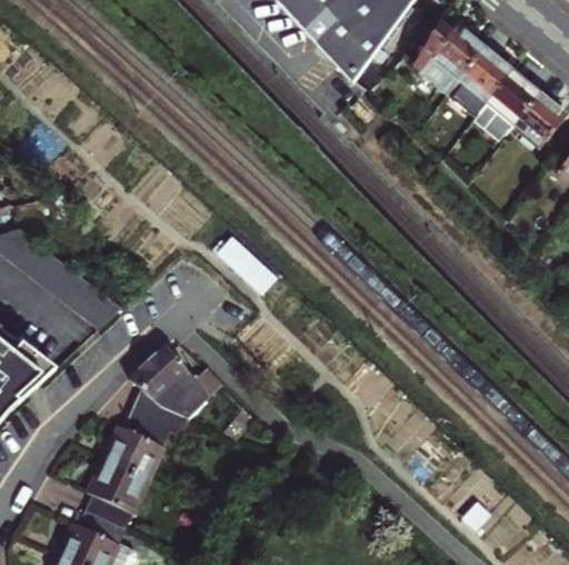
[(276,0),(350,83),(415,0),(276,0)]
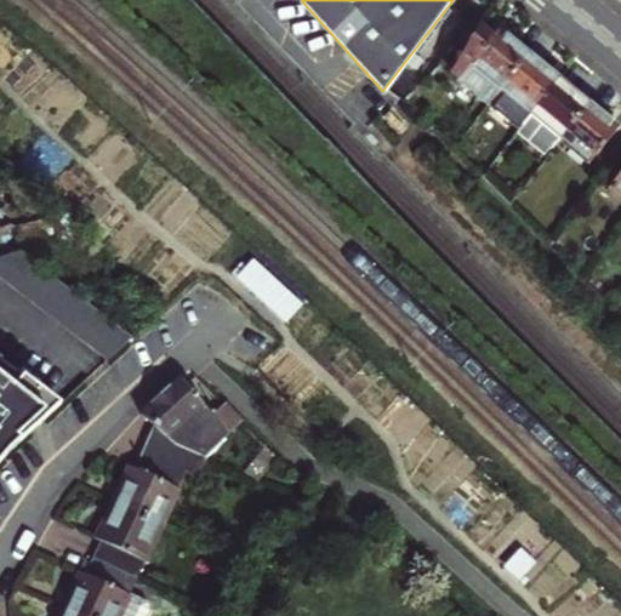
[(495,34),(482,23),(451,72),(486,101),(500,84),(529,49),(501,26),(495,34)]
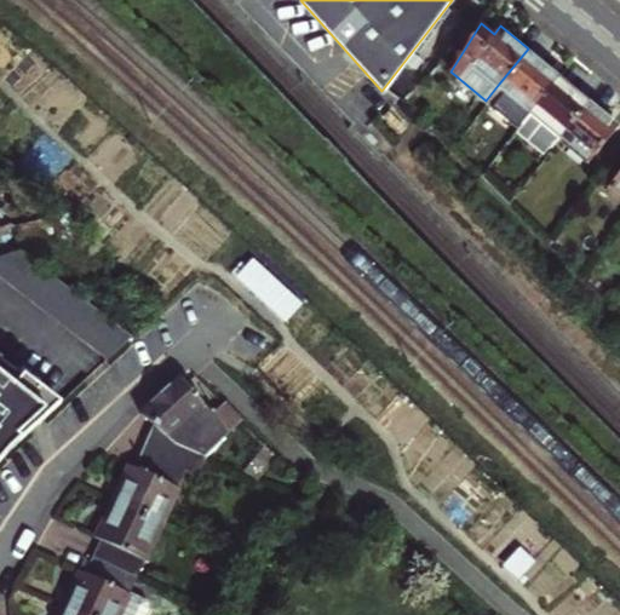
[(530,109),(560,74),(528,49),(499,84),(530,109)]
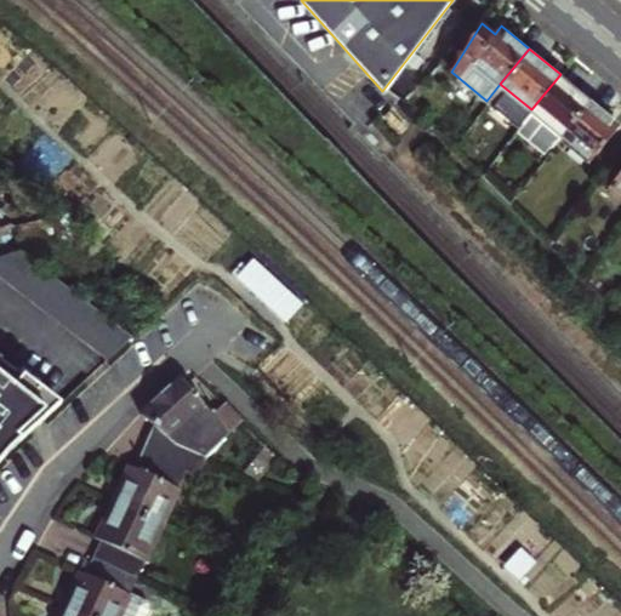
[(531,109),(562,133),(590,98),(560,74),(531,109)]
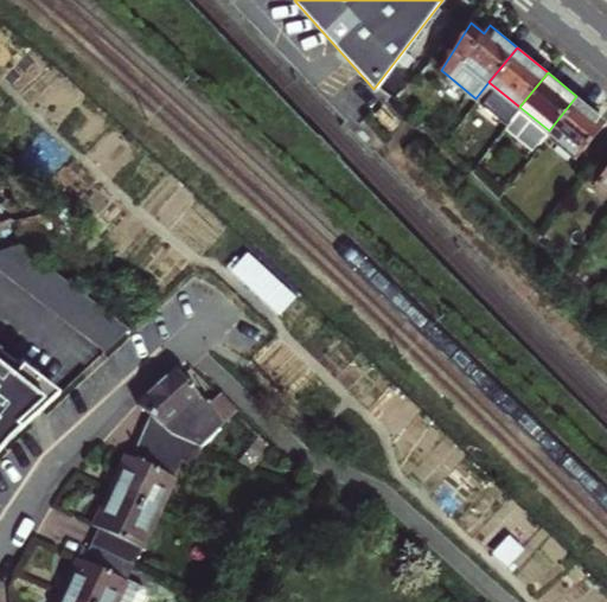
[(576,96),(549,130),(576,154),(605,120),(576,96)]
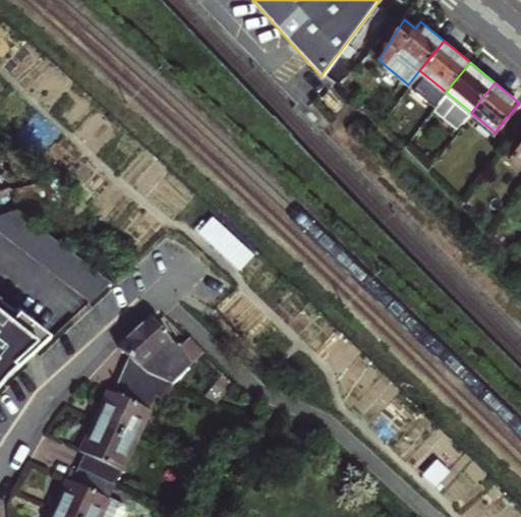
[(520,140),(511,154),(520,161),(520,140)]
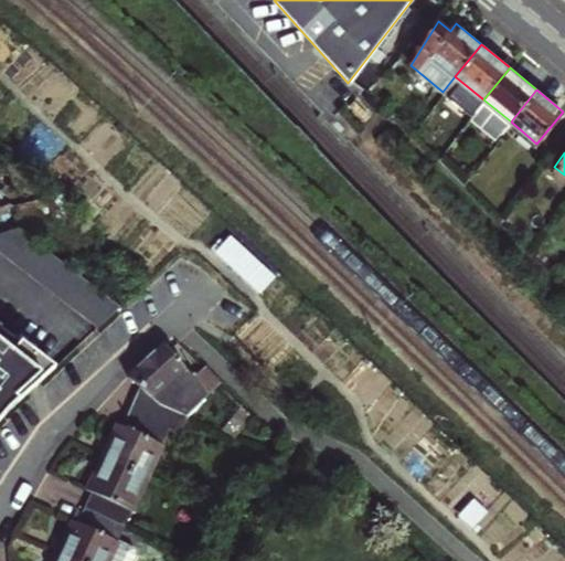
[(0,194),(0,207),(11,204),(0,194)]
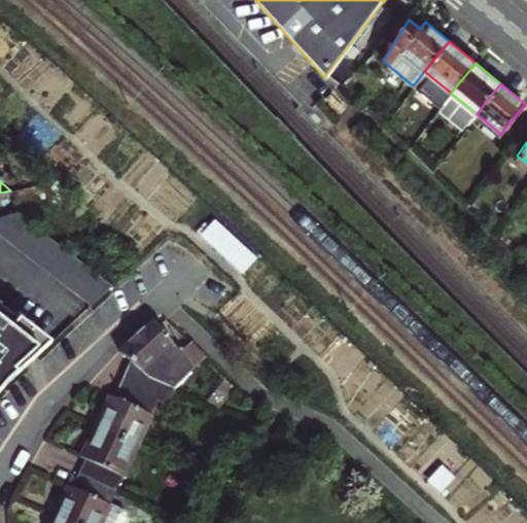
[(0,230),(93,304),(112,285),(19,209),(0,214),(0,230)]
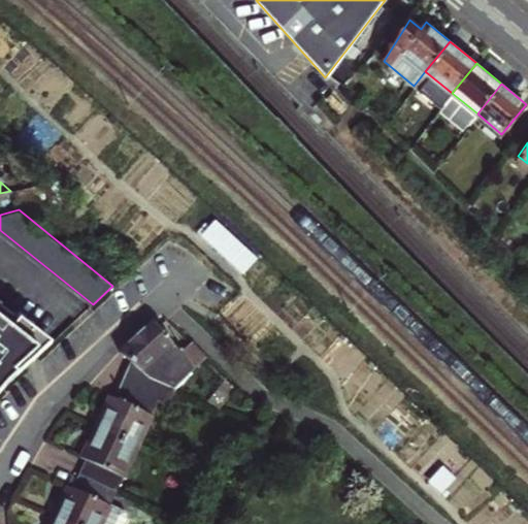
[(0,301),(0,392),(12,381),(53,342),(0,301)]
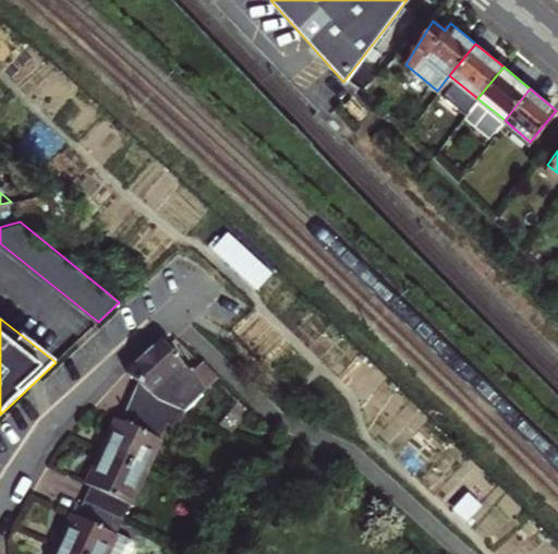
[(173,413),(197,393),(159,341),(142,359),(126,373),(141,386),(157,402),(173,413)]
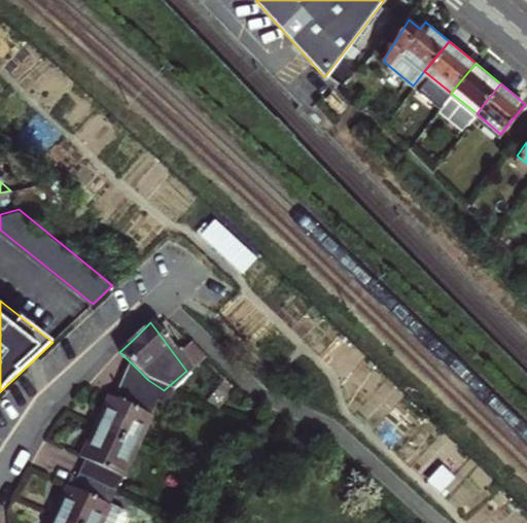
[(137,442),(164,390),(148,380),(133,364),(116,397),(110,394),(104,408),(96,423),(137,442)]
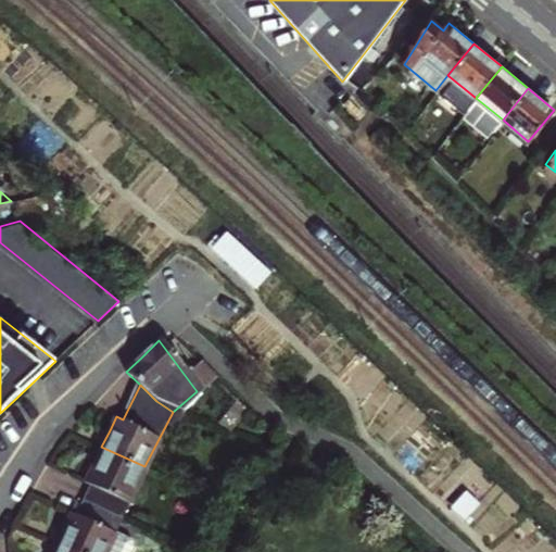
[(92,483),(85,498),(122,514),(144,466),(101,447),(92,465),(86,478),(92,483)]
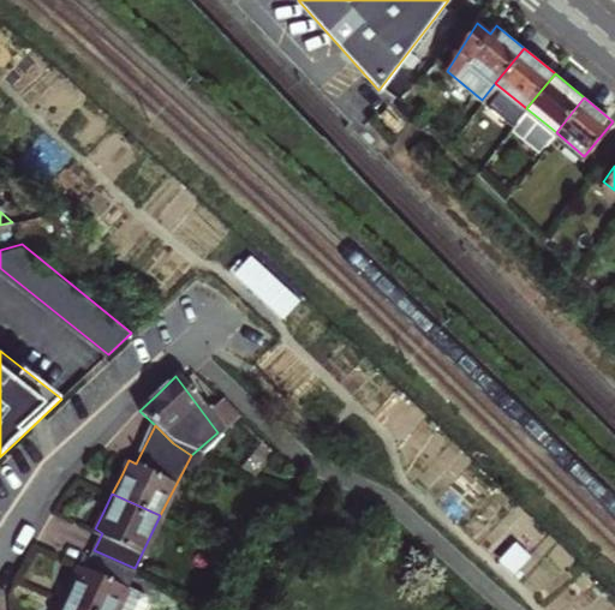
[(69,582),(61,598),(89,609),(139,609),(145,597),(143,591),(126,584),(135,568),(94,550),(87,566),(78,563),(69,582)]
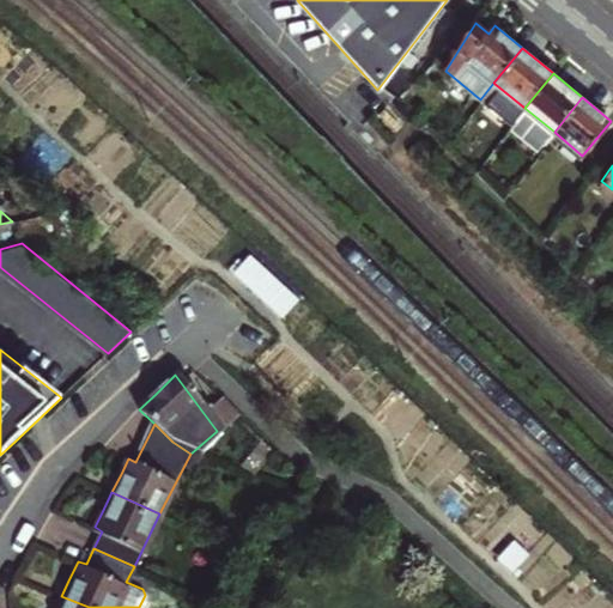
[(89,607),(61,596),(54,607),(89,607)]
